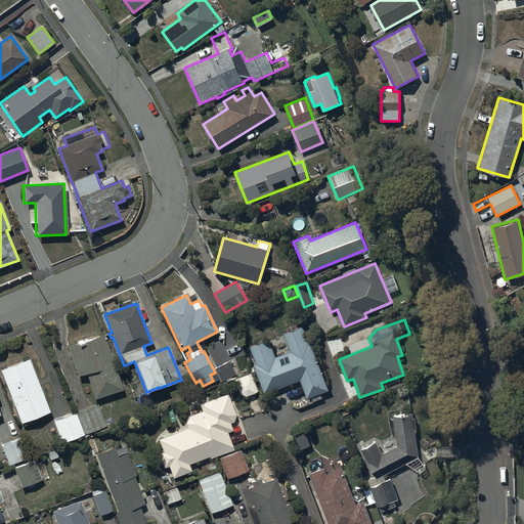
[(269,339),(251,345),(257,363),(254,364),(263,393),(301,381),(306,398),(311,396),(313,401),(322,398),(321,393),(326,391),(311,345),(314,344),(307,325),(284,334),(290,352),(275,356),(269,339)]
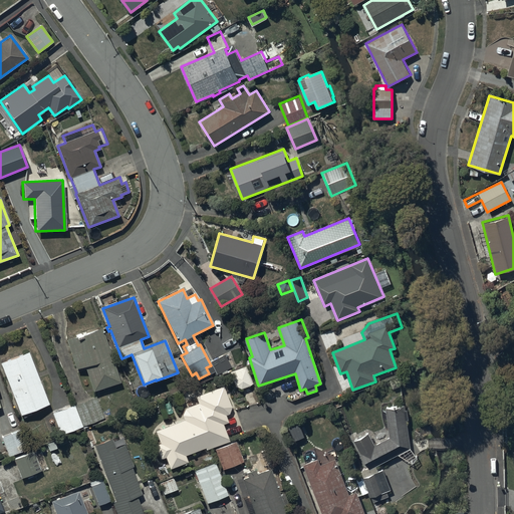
[(107,346),(100,327),(65,340),(76,369),(83,366),(92,392),(119,380),(109,353),(112,352),(109,345),(107,346)]
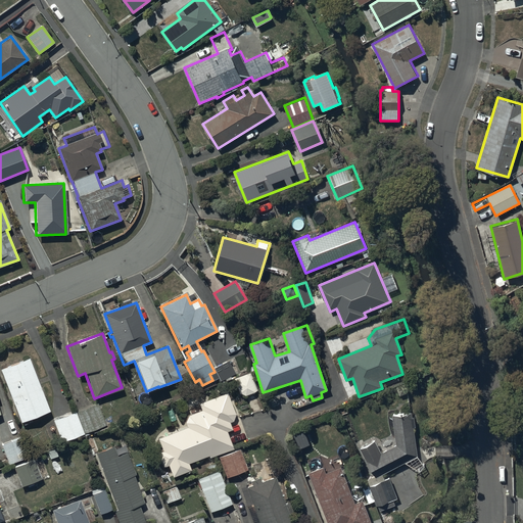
[(29,358),(0,368),(0,370),(20,423),(49,412),(29,358)]
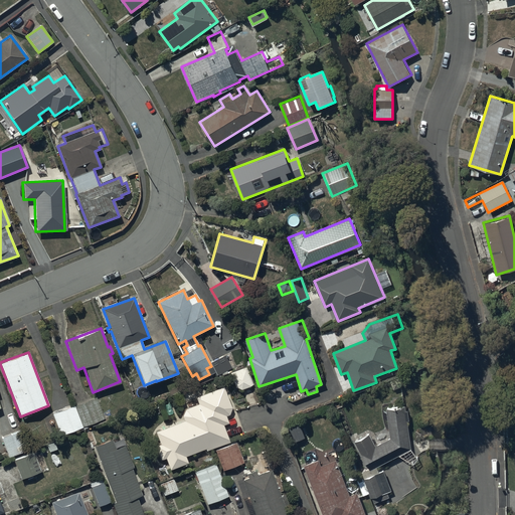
[(246,366),(229,372),(234,387),(240,389),(252,385),(246,366)]
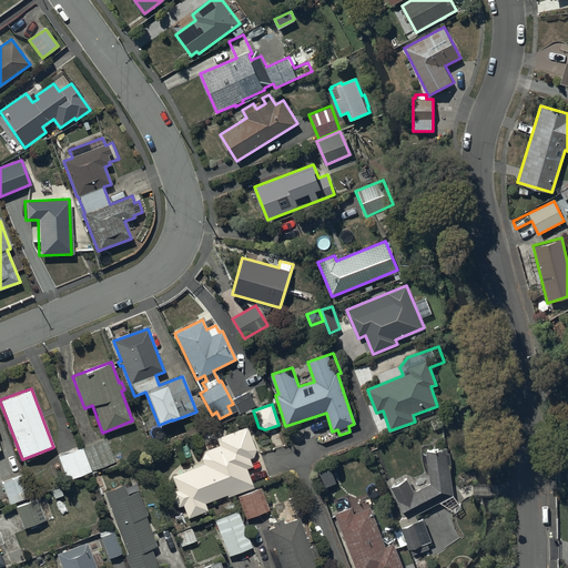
[(202,464),(171,477),(175,490),(171,492),(176,508),(182,506),(186,518),(206,511),(204,503),(226,496),(226,497),(253,488),(246,468),(251,467),(249,458),(252,457),(255,449),(246,427),(215,437),(219,446),(205,450),(201,458),(202,464)]
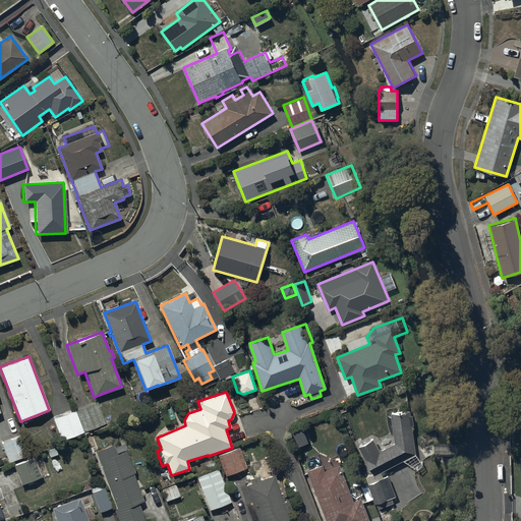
[(75,410),(83,432),(105,424),(97,402),(75,410)]
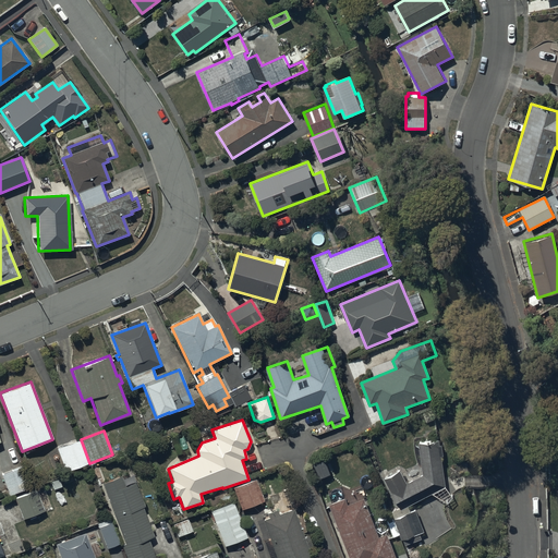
[(89,463),(81,439),(57,449),(65,473),(89,463)]
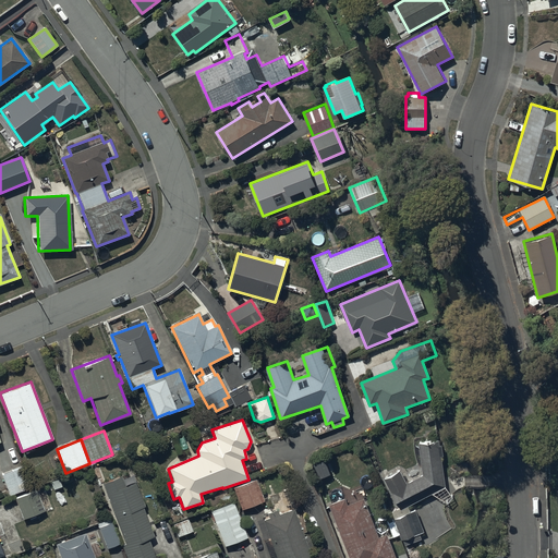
[(401,470),(385,478),(401,510),(431,494),(448,504),(453,497),(446,487),(441,456),(445,456),(443,439),(432,440),(432,439),(426,439),(426,440),(421,441),(421,443),(419,444),(423,474),(407,483),(401,470)]
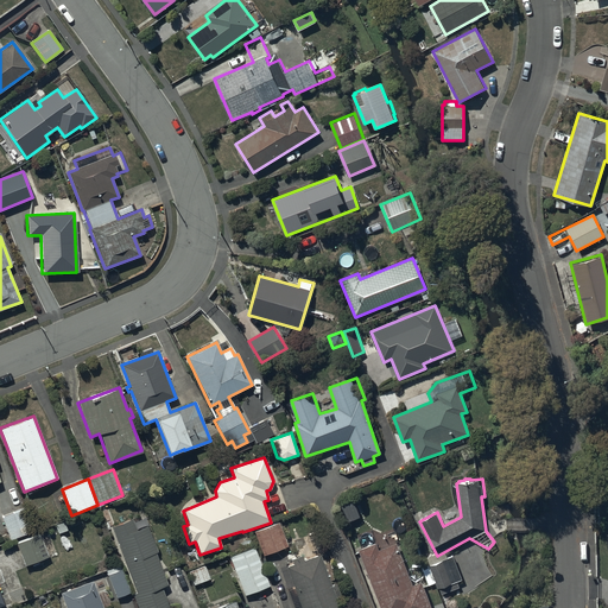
[(25,507),(1,517),(11,540),(35,531),(25,507)]
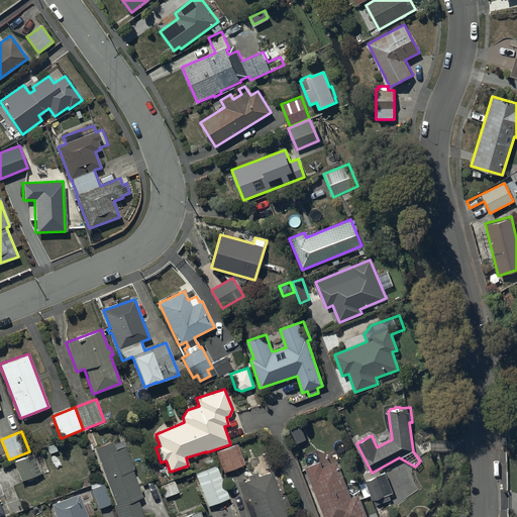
[(112,441),(95,448),(116,504),(112,505),(116,516),(143,516),(137,499),(141,498),(131,471),(133,470),(125,448),(116,451),(112,441)]
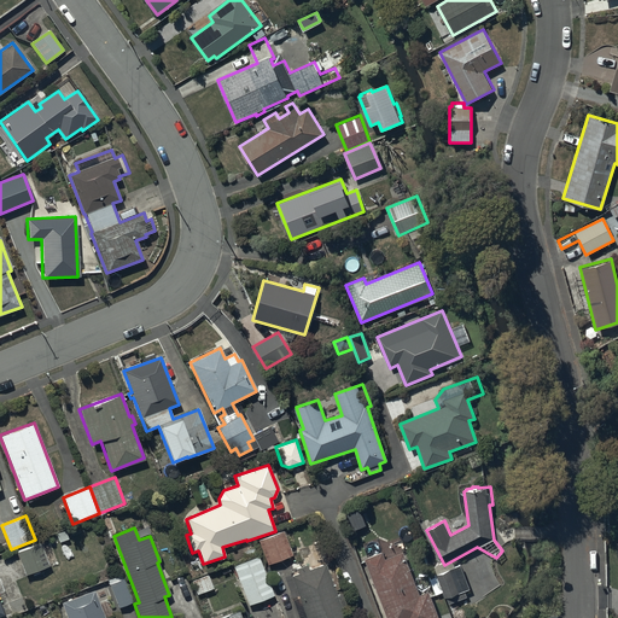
[(280,531),(257,541),(267,565),(290,555),(280,531)]
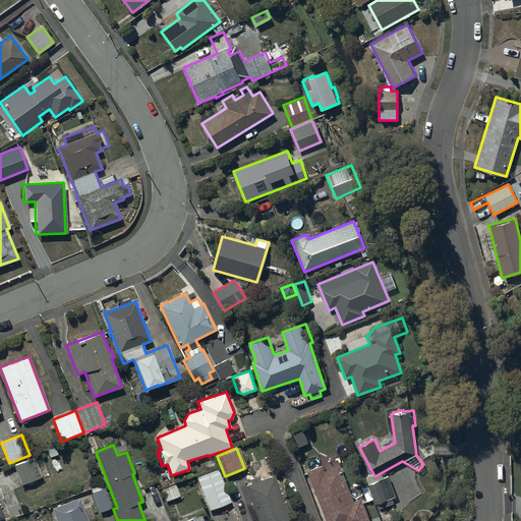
[(34,458),(13,466),(21,485),(42,477),(34,458)]
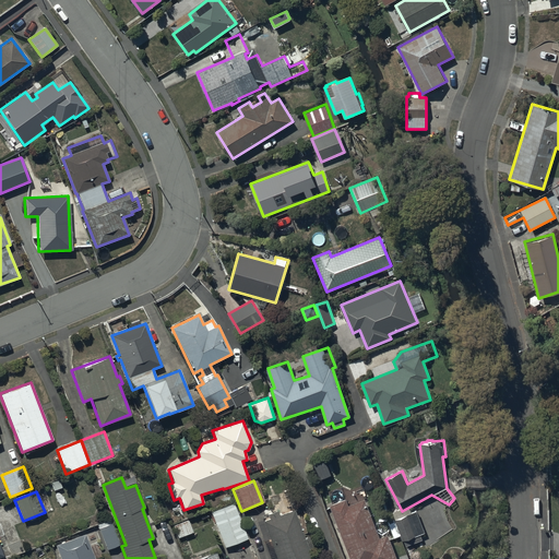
[(349,506),(346,500),(331,506),(351,558),(397,558),(389,534),(380,537),(365,501),(365,500),(349,506)]
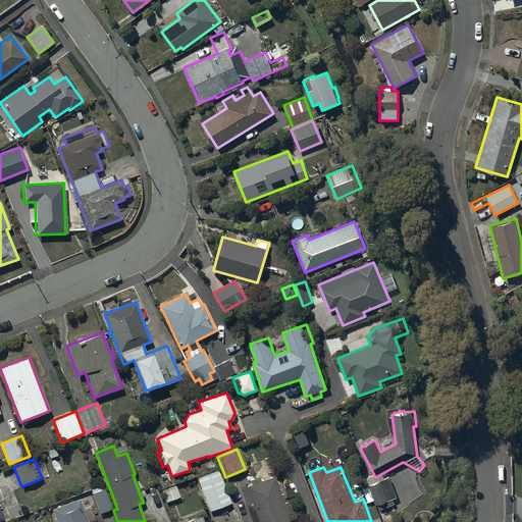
[(217,469),(196,477),(210,511),(231,503),(217,469)]
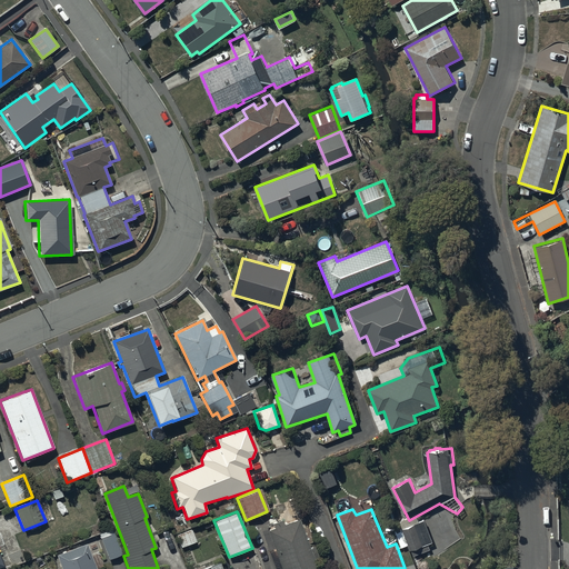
[(425,519),(403,529),(410,550),(411,549),(413,556),(430,550),(428,543),(432,542),(425,519)]
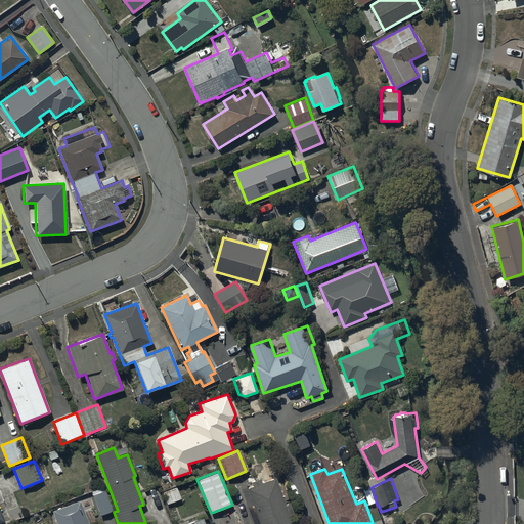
[(252,485),(246,487),(253,507),(249,509),(254,523),(291,523),(274,479),(261,483),(260,479),(251,482),(252,485)]
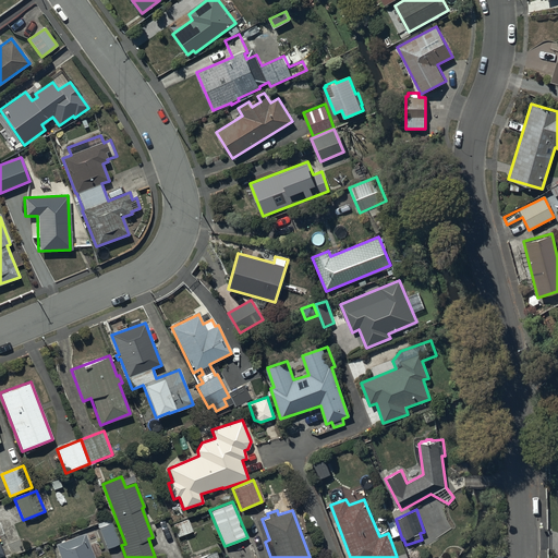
[(177,536),(192,531),(187,520),(172,526),(177,536)]
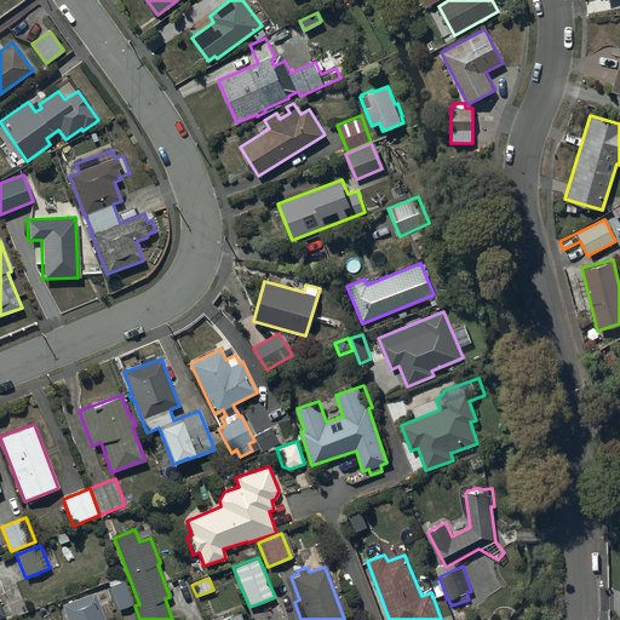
[(122,579),(109,585),(119,609),(132,604),(122,579)]
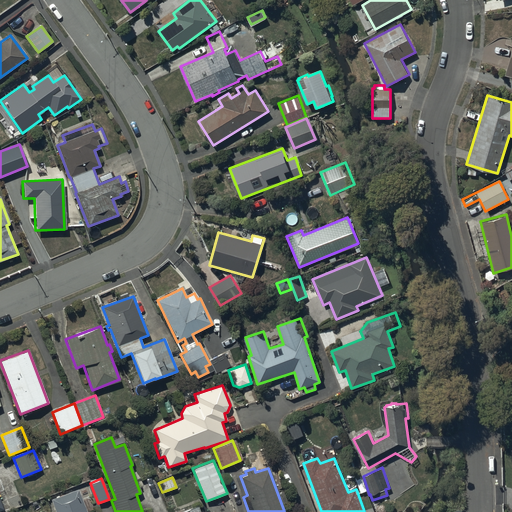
[(50,499),(54,511),(84,511),(77,489),(50,499)]
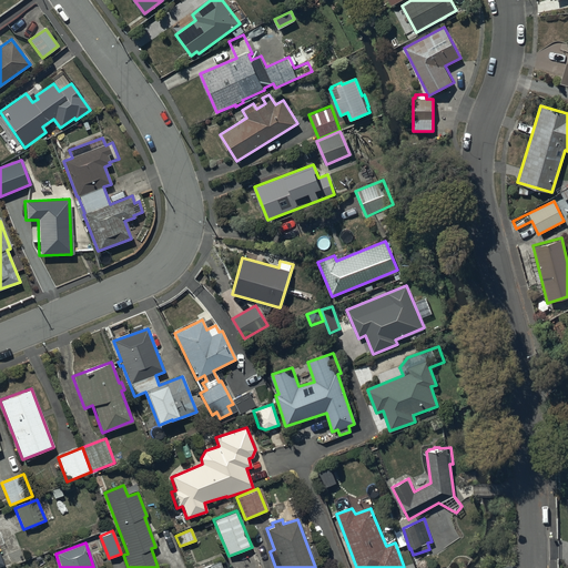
[(20,549),(7,555),(11,564),(24,558),(20,549)]
